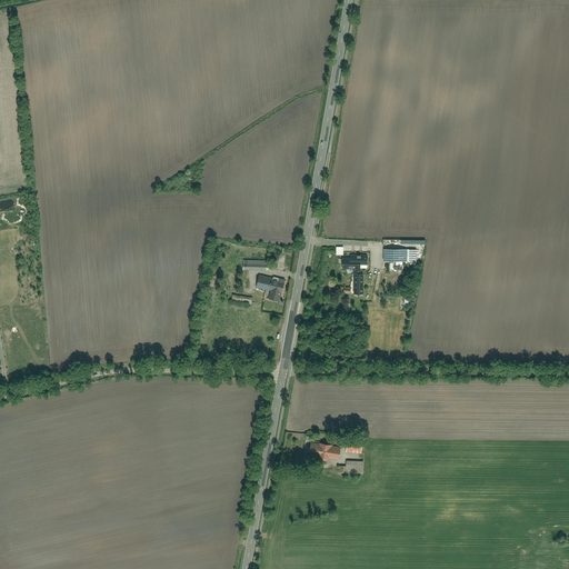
[(385,250),(385,262),(415,262),(415,250),(385,250)]
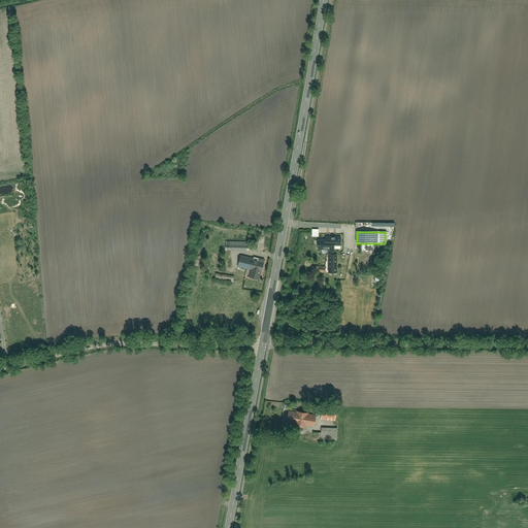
[(329,250),(329,273),(335,274),(336,239),(319,239),(319,250),(329,250)]
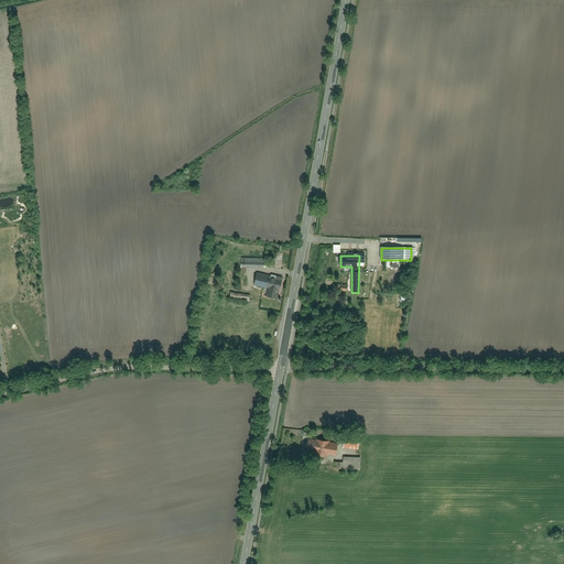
[(242,259),(242,268),(264,268),(264,259),(242,259)]
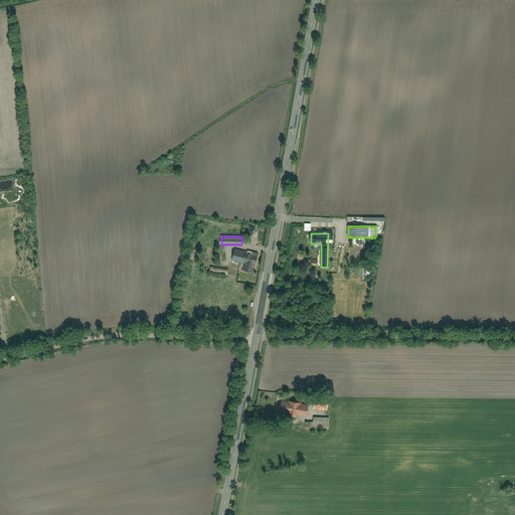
[(246,265),(244,272),(252,275),(259,254),(237,248),(233,261),(246,265)]
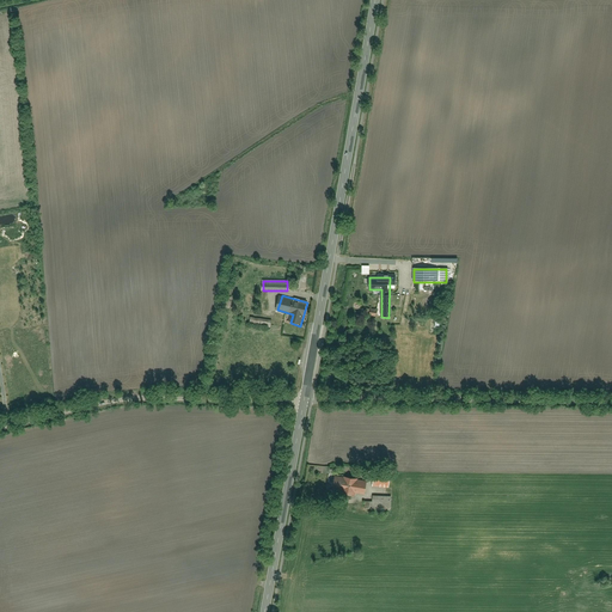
[(248,314),(245,324),(269,330),(271,320),(248,314)]
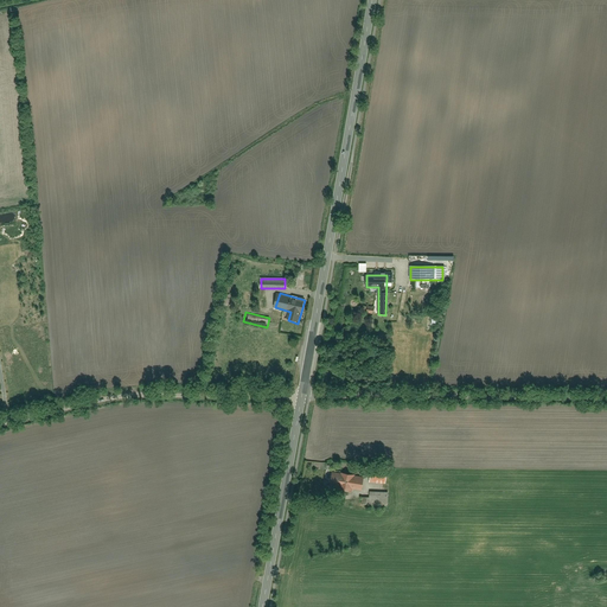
[(366,455),(365,464),(382,465),(382,457),(366,455)]
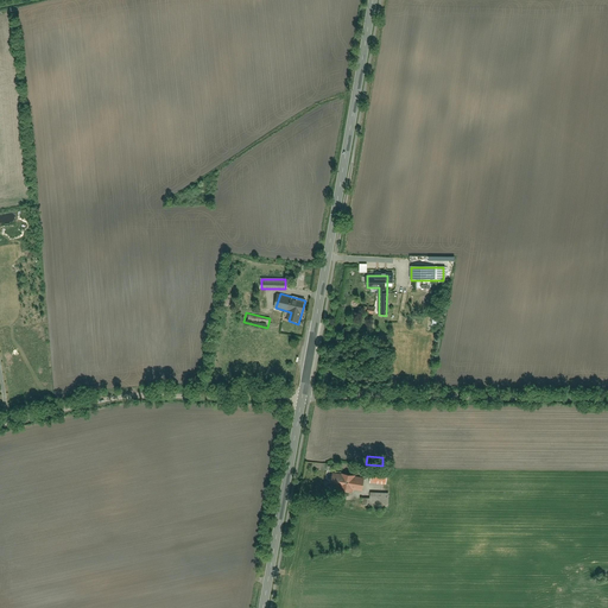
[(372,470),(371,483),(386,485),(387,472),(372,470)]
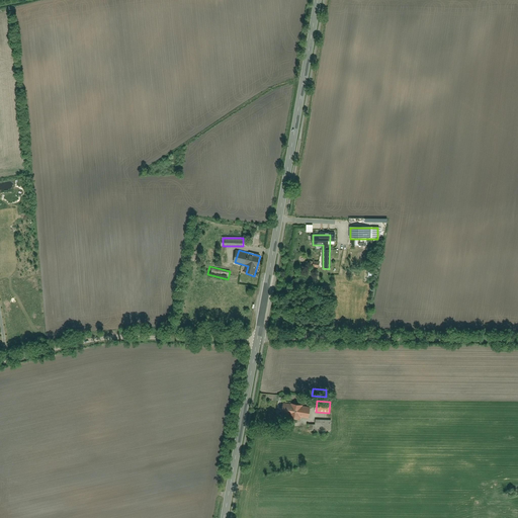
[(291,415),(290,418),(301,419),(301,417),(310,418),(311,407),(283,403),(282,414),(291,415)]
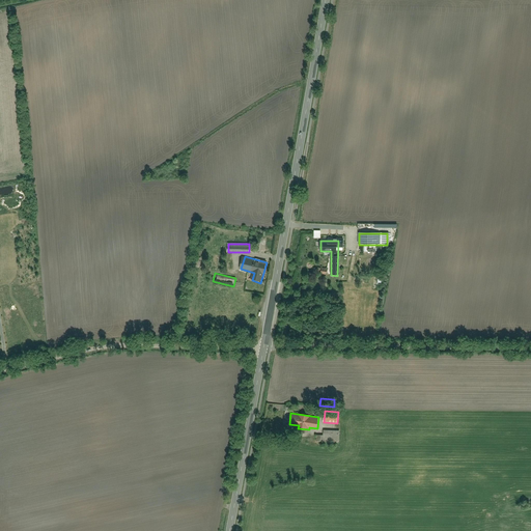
[(323,430),(323,442),(339,443),(340,431),(323,430)]
